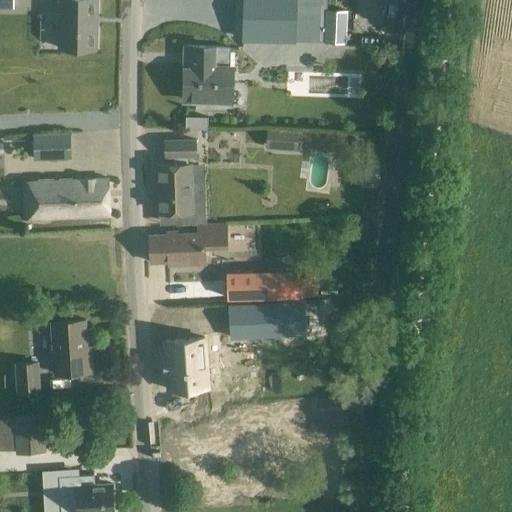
[(95,49),(95,0),(59,0),(59,48),(95,49)]
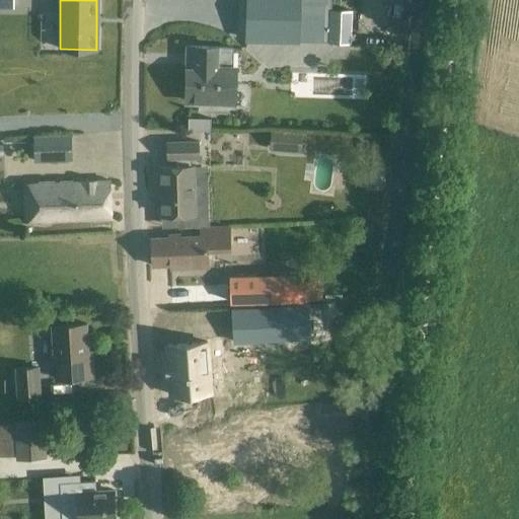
[(327,44),(328,9),(328,0),(245,0),(244,42),(299,43),(327,44)]
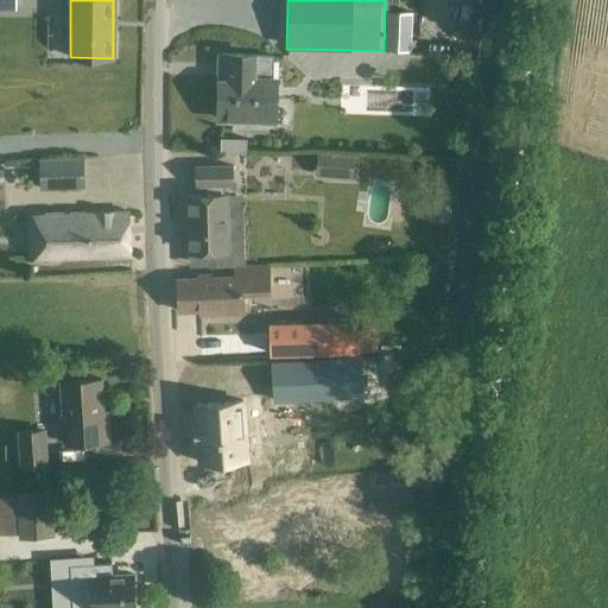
[(385,11),(384,51),(411,52),(412,12),(385,11)]
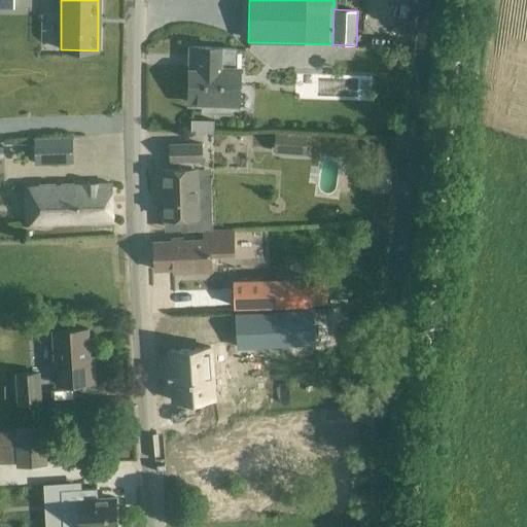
[(237,104),(238,68),(236,68),(236,48),(220,48),(190,47),(189,103),(237,104)]
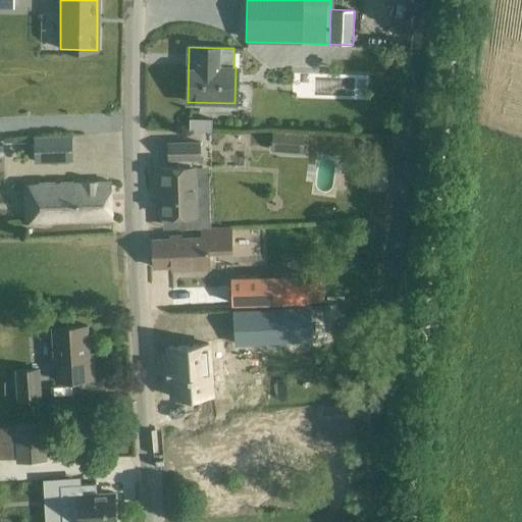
[(272,128),(270,151),(302,153),(304,132),(272,128)]
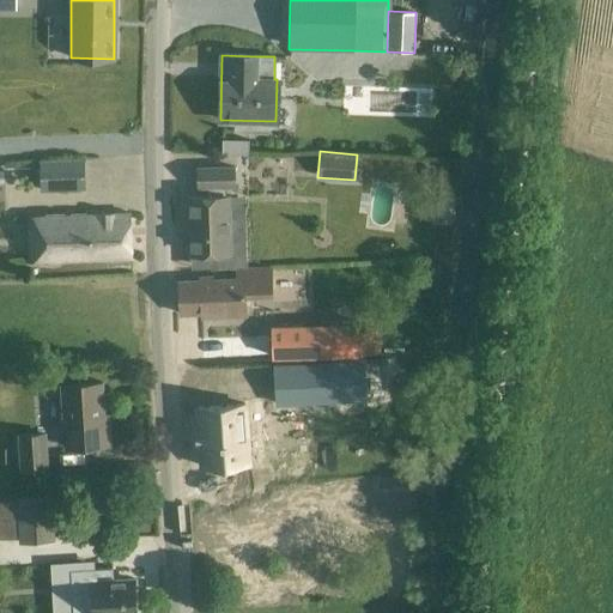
[(84,158),(38,159),(40,190),(85,189),(84,158)]
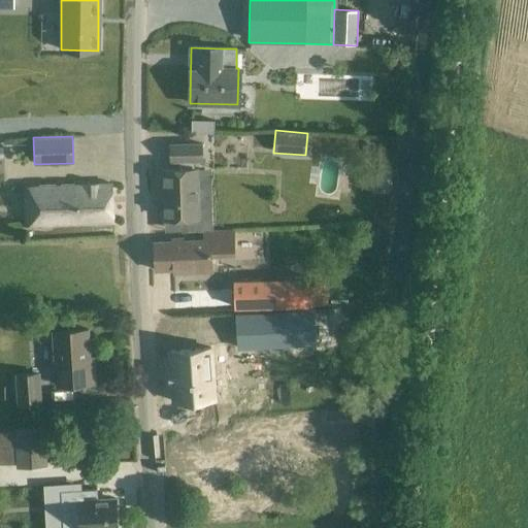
[(203,161),(202,144),(169,144),(170,161),(178,161),(178,168),(159,169),(159,190),(164,189),(165,219),(197,218),(196,168),(194,168),(193,162),(203,161)]
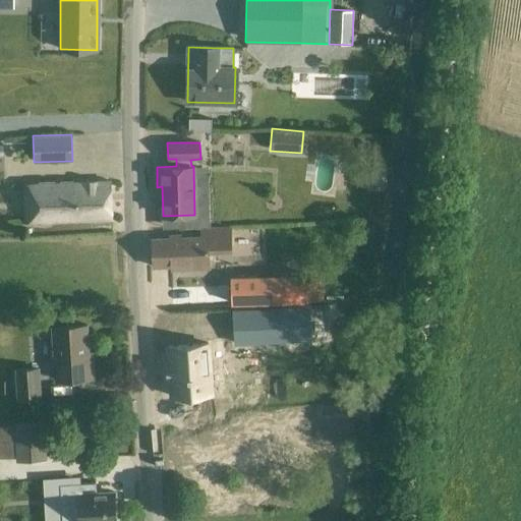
[(26,183),(23,183),(24,223),(112,219),(110,180),(26,184),(26,183)]
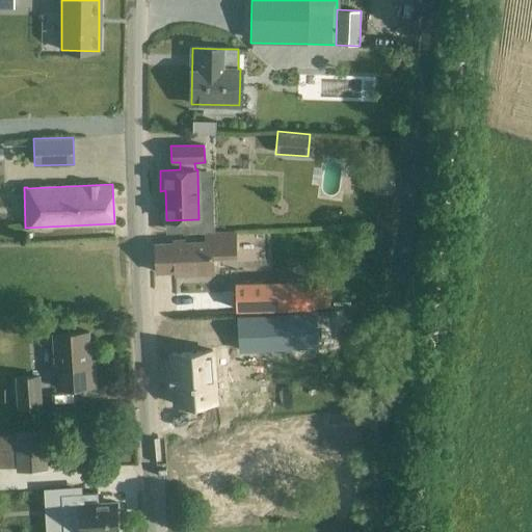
[(204,233),(204,242),(185,243),(155,244),(156,272),(176,271),(176,275),(213,273),(212,257),(237,256),(236,231),(204,233)]
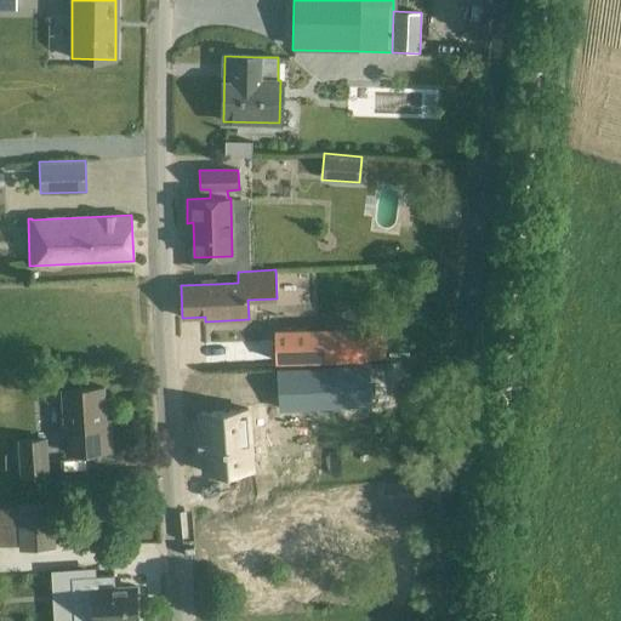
[(365,325),(273,328),(274,363),(366,360),(365,325)]
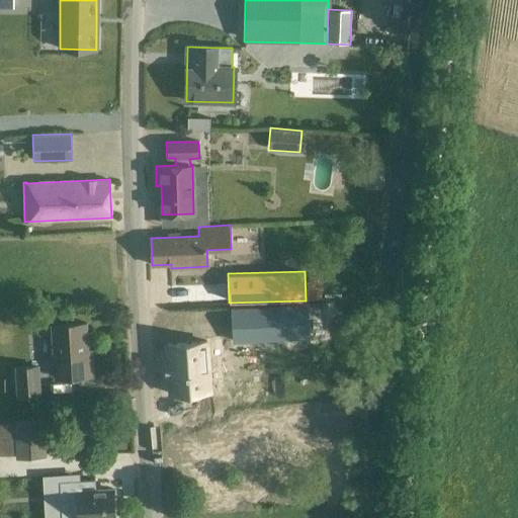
[(234,309),(236,341),(311,337),(309,305),(234,309)]
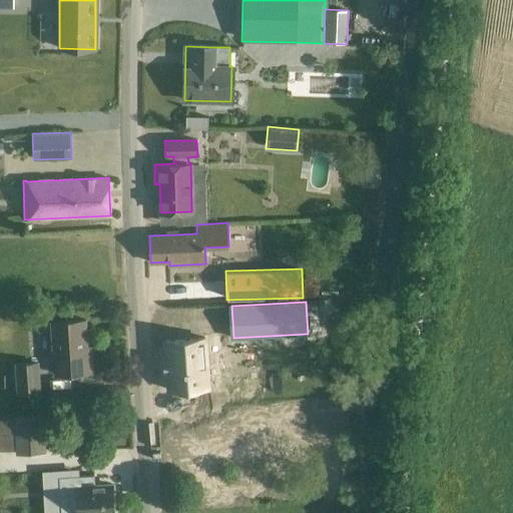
[(85,320),(51,322),(54,375),(92,372),(90,347),(87,347),(85,320)]
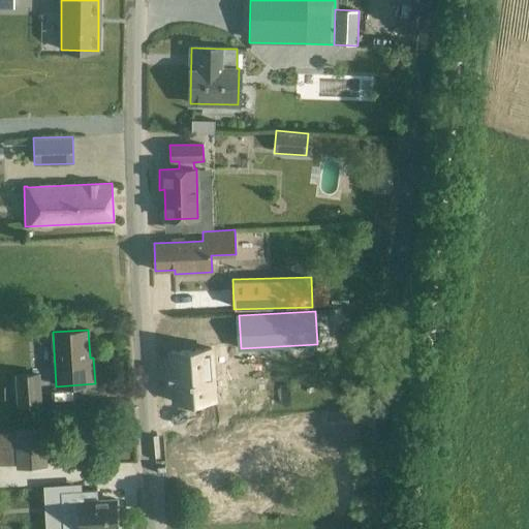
[(177,404),(217,401),(214,350),(174,352),(175,370),(173,371),(174,385),(176,385),(177,404)]
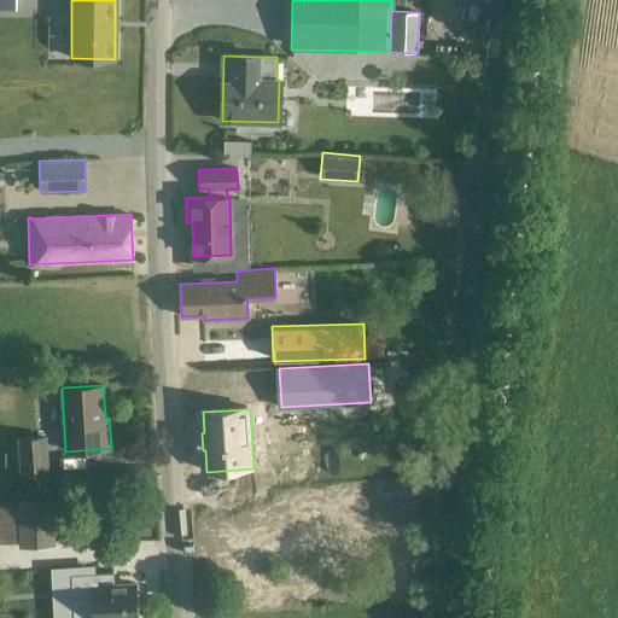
[(46,436),(16,438),(19,476),(48,473),(46,436)]
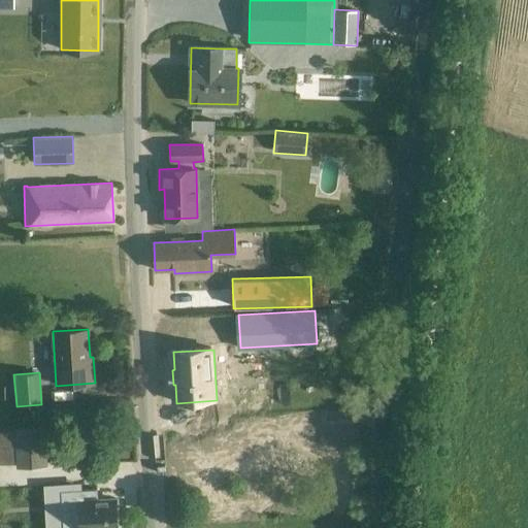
[(46,465),(44,428),(17,429),(17,431),(0,431),(0,463),(18,463),(19,466),(46,465)]
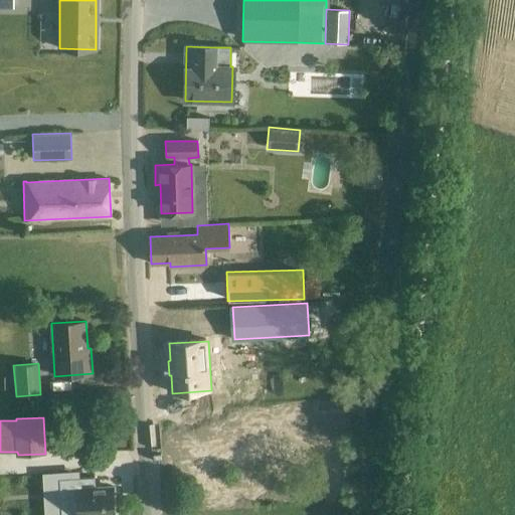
[(115,488),(96,489),(96,477),(60,480),(62,514),(115,514),(117,514),(115,488)]
